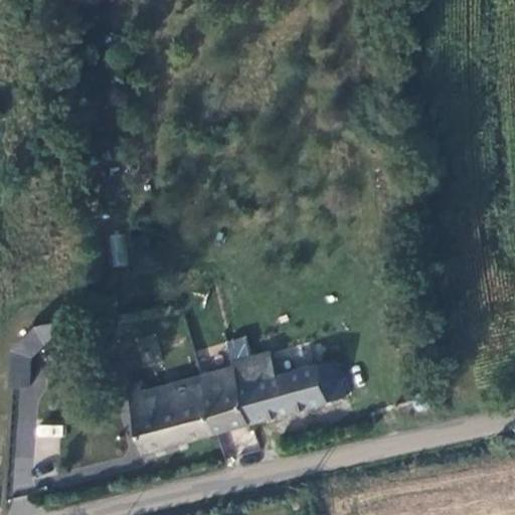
[(139,340),(143,360),(159,357),(155,337),(139,340)]
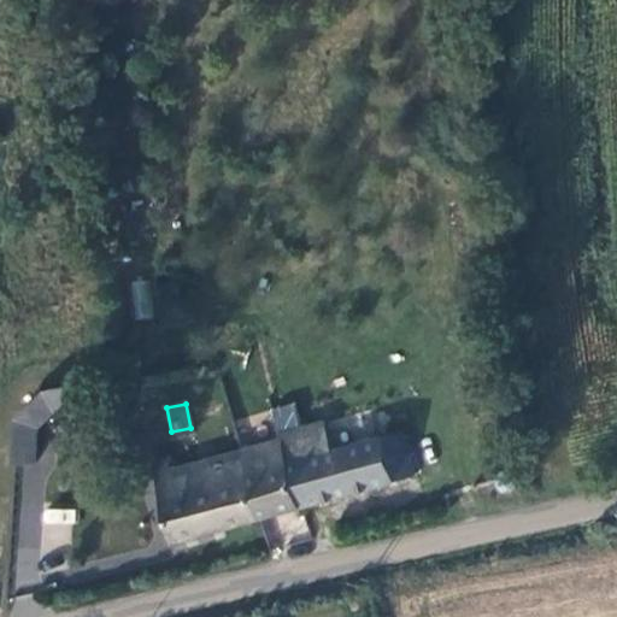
[(289,453),(286,438),(177,466),(175,454),(156,460),(177,541),(417,474),(405,424),(334,442),(289,453)]
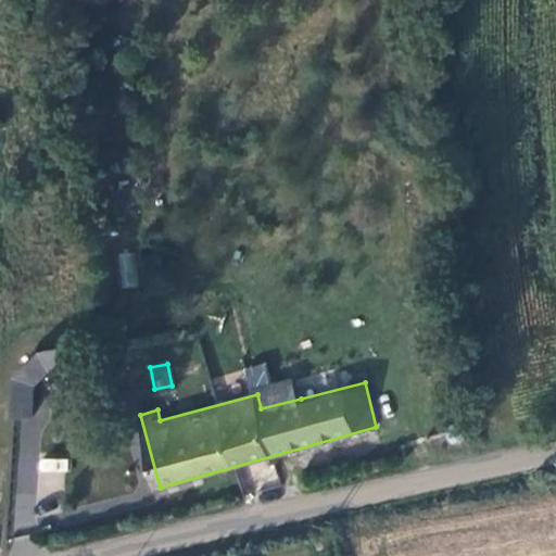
[(261,408),(301,399),(299,382),(257,394),(261,408)]
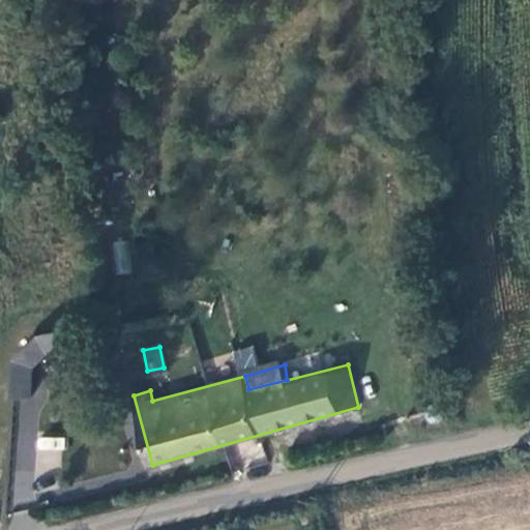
[(429,420),(434,424),(442,422),(444,417),(443,413),(440,409),(436,407),(430,409),(428,415),(429,420)]
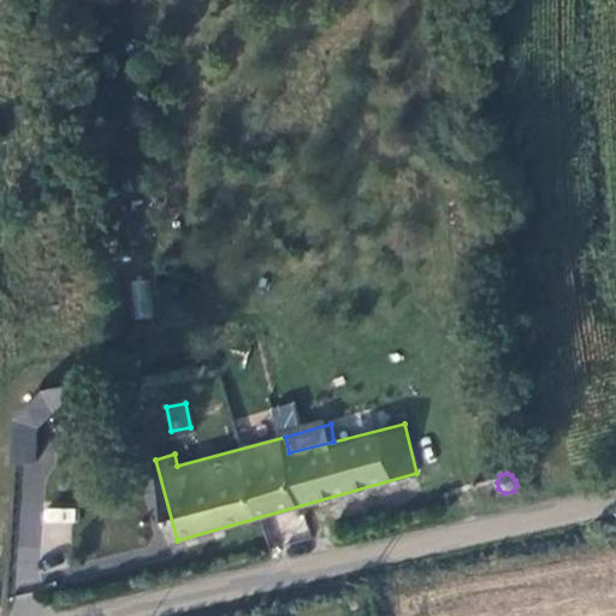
[(43,505),(42,521),(75,523),(76,509),(43,505)]
